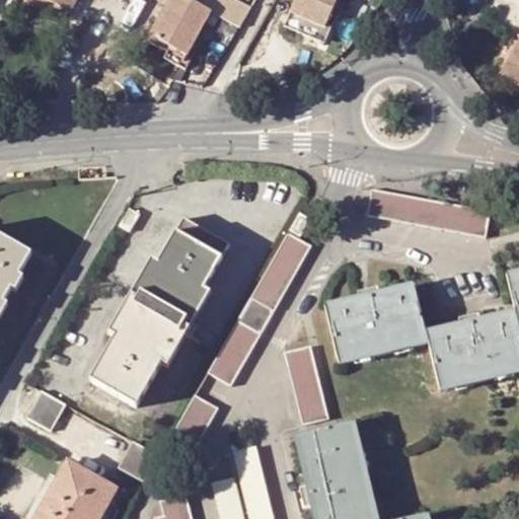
[(0,0),(0,22),(12,0),(0,0)]
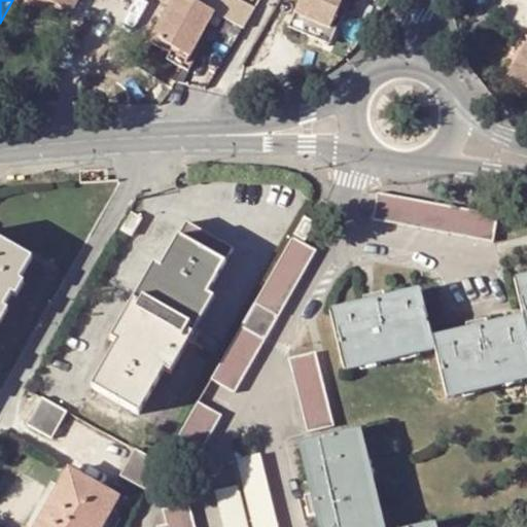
[(26,0),(64,21),(70,9),(51,0),(26,0)]
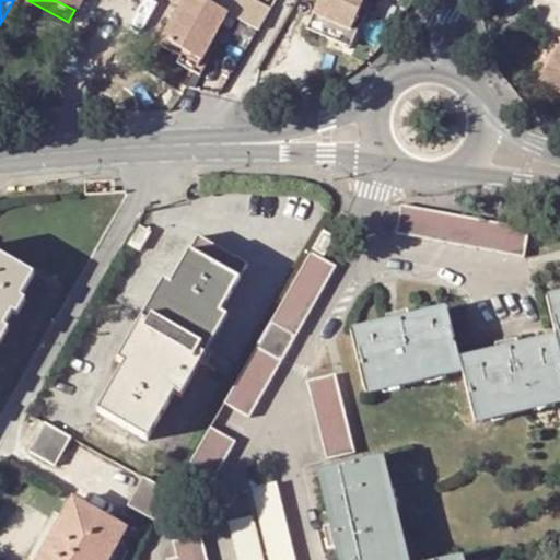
[(55,0),(74,10),(79,0),(55,0)]
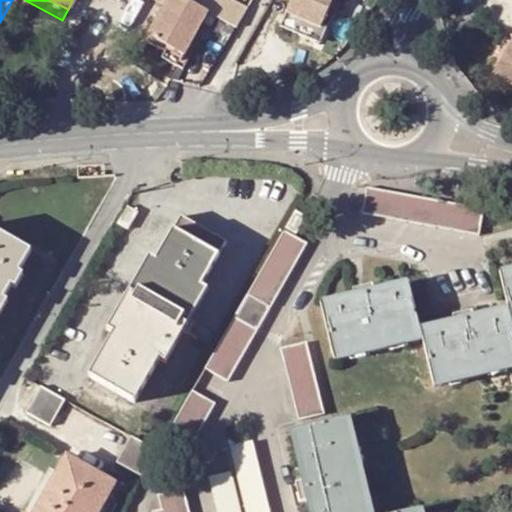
[(169,0),(169,2),(167,1),(149,35),(158,40),(179,0),(169,0)]
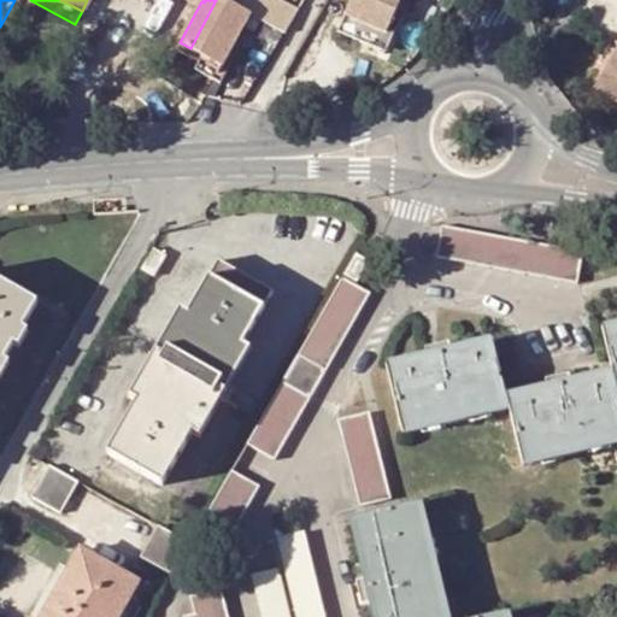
[(227,0),(216,0),(191,48),(203,54),(222,65),(251,13),(227,0)]
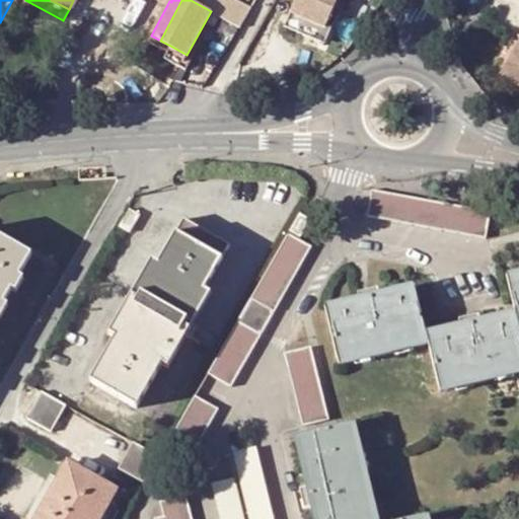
[(191,0),(211,11),(217,1),(214,0),(191,0)]
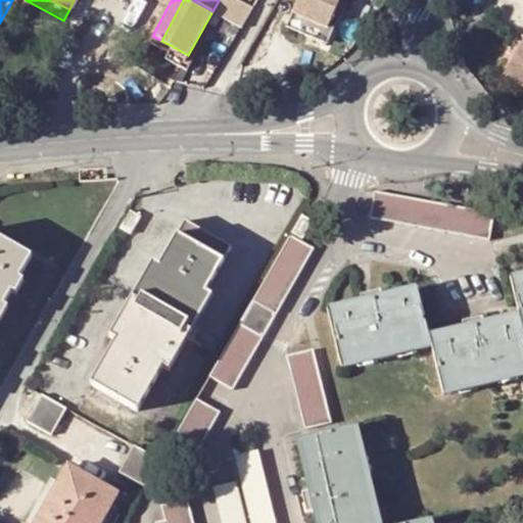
[(242,27),(252,7),(238,0),(219,0),(219,1),(212,11),(242,27)]
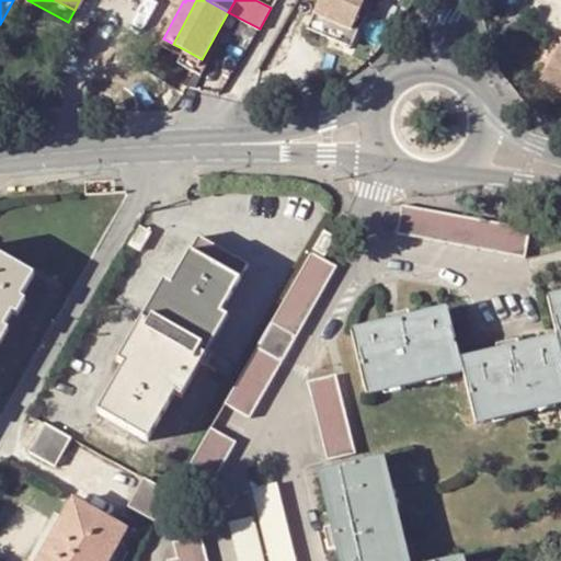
[(321,0),(316,13),(350,30),(363,0),(321,0)]
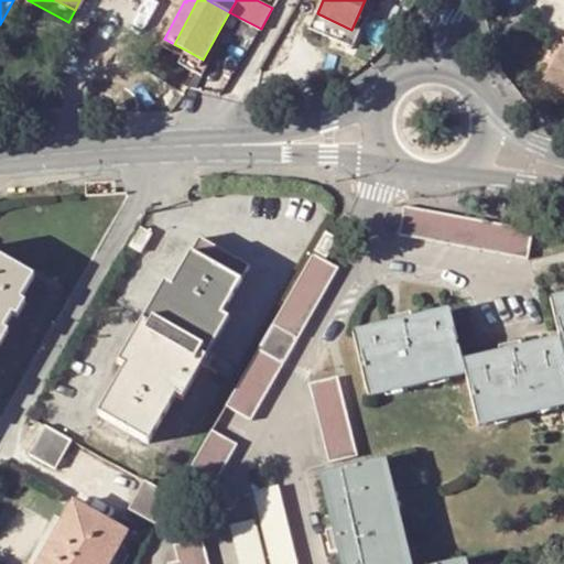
[(358,32),(351,30),(317,13),(311,28),(351,46),(358,32)]
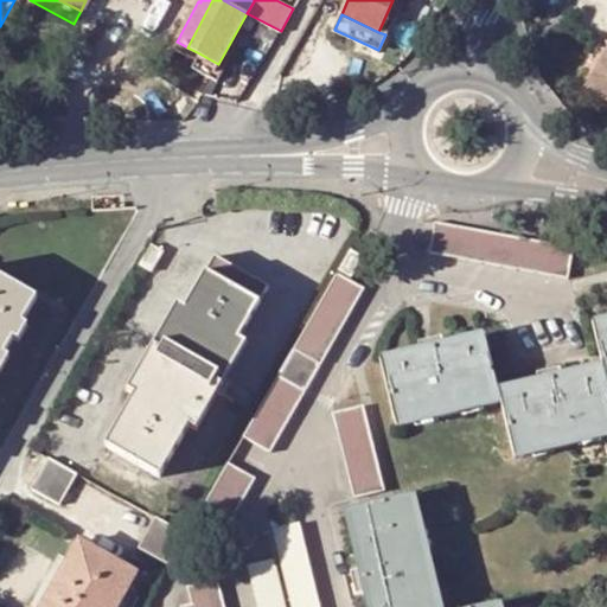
[(211,77),(218,64),(199,53),(192,68),(211,77)]
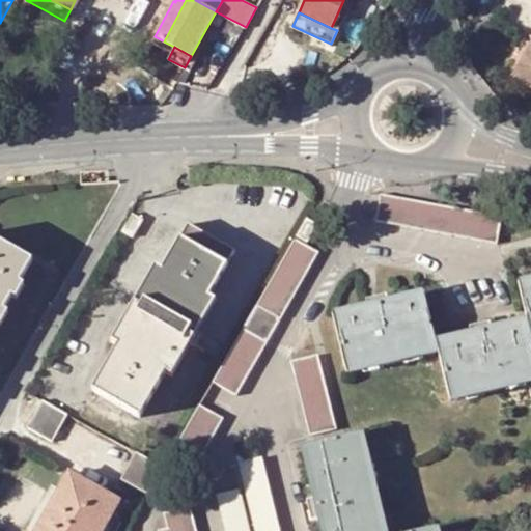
[(530,48),(529,48),(514,73),(530,82),(530,48)]
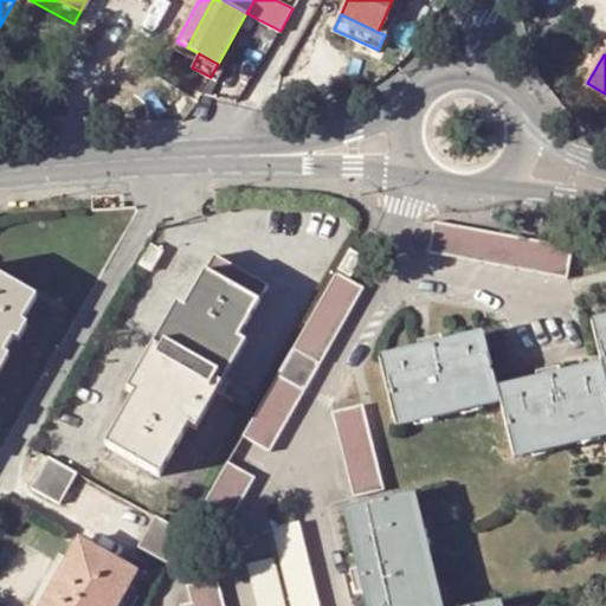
[(573,247),(437,223),(432,252),(569,277),(573,247)]
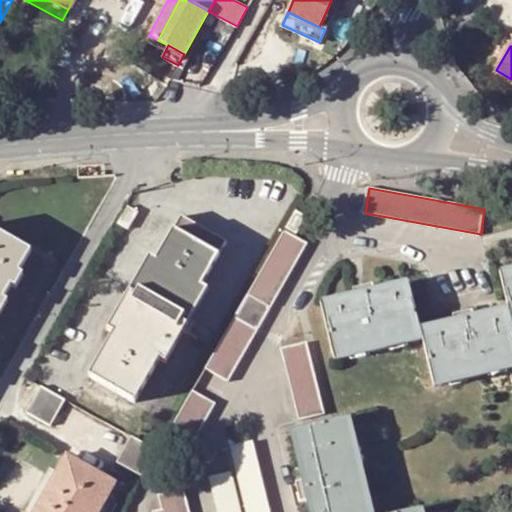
[(297,210),(287,227),(298,233),(308,216),(297,210)]
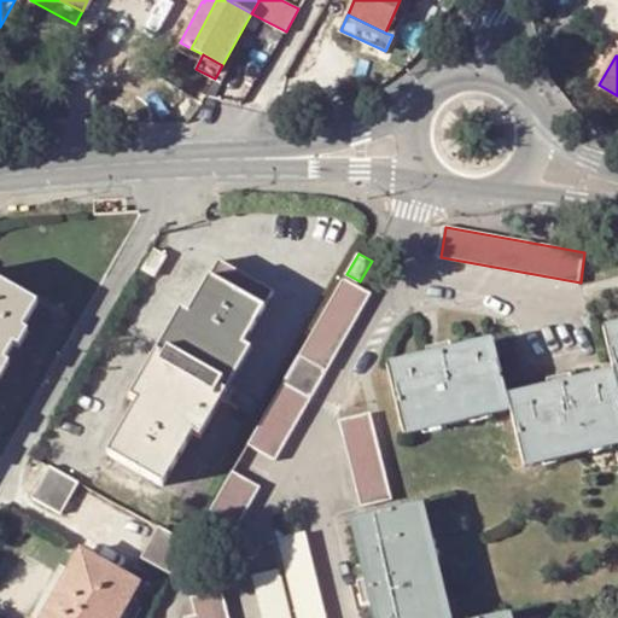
[(221,261),(191,313),(139,402),(111,453),(165,484),(196,432),(246,345),(275,293),(221,261)]
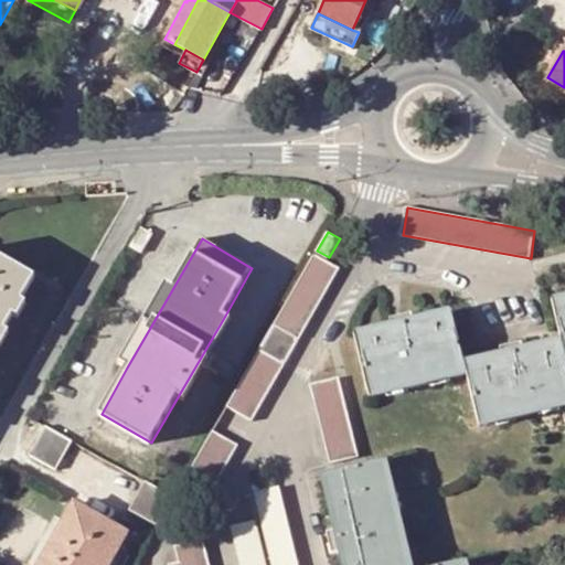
[(0,255),(0,333),(33,276),(0,255)]
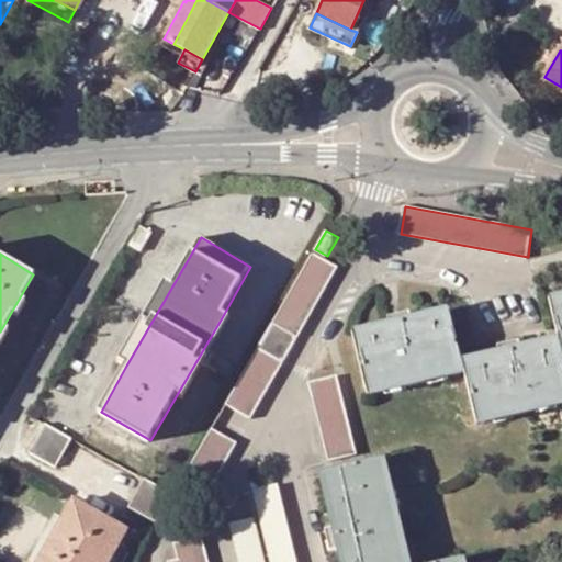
[(313,254),(272,324),(299,338),(338,269),(313,254)]
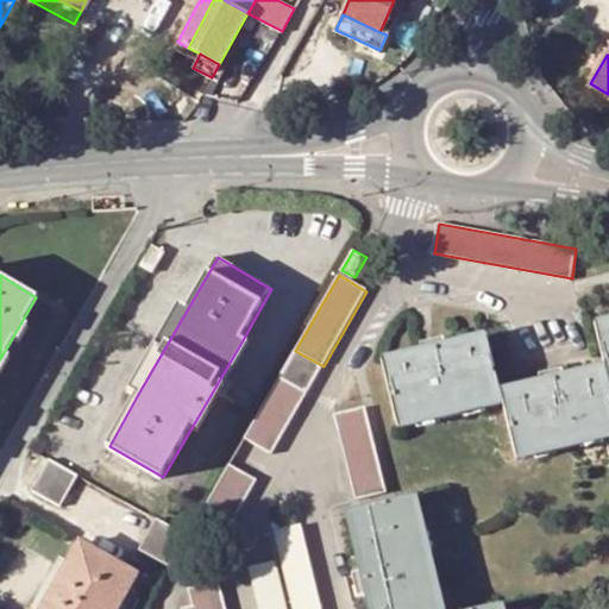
[(181,305),(131,393),(137,396),(188,308),(181,305)]
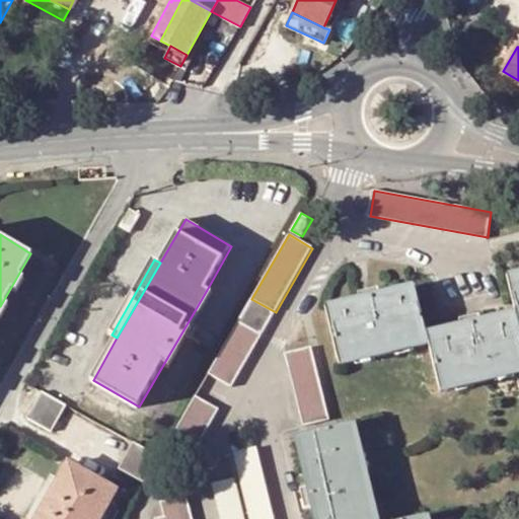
[(518,273),(508,276),(517,314),(518,323),(518,273)]
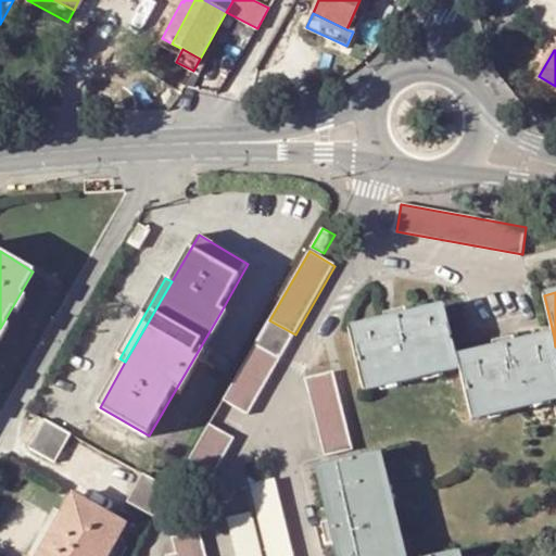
[(366,391),(460,369),(458,359),(445,308),(352,331),(366,391)]
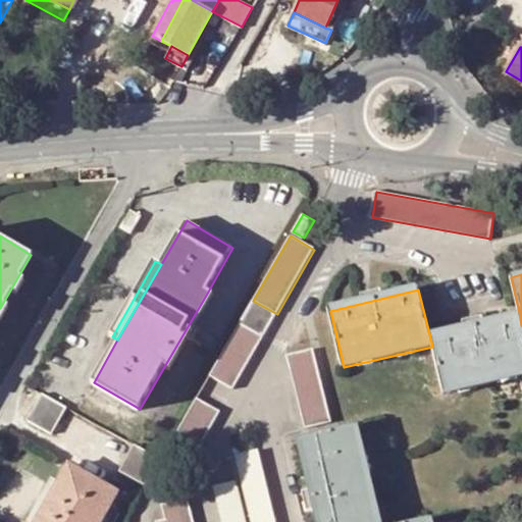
[(214,295),(208,292),(165,365),(171,369),(214,295)]
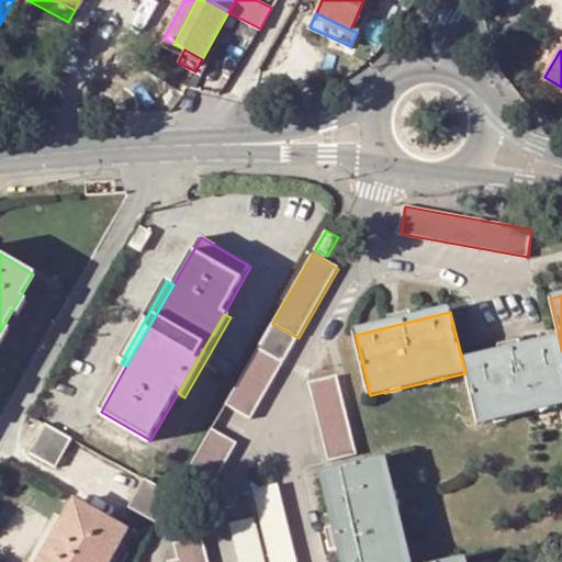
[(561,350),(560,340),(463,363),(465,373),(478,424),(561,403),(561,350)]
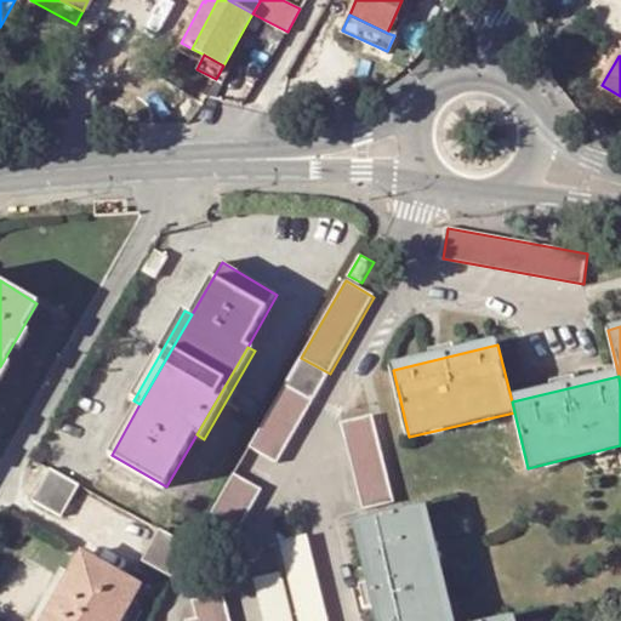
[(286,385),(251,446),(278,461),(313,400),(286,385)]
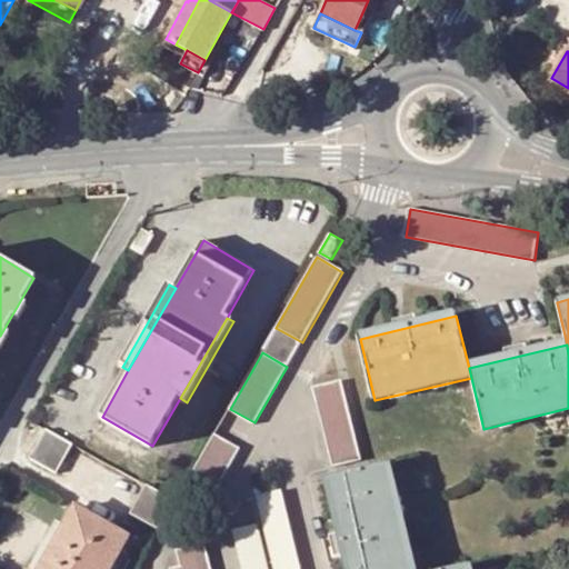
[(363,459),(343,380),(317,388),(335,467),(363,459)]
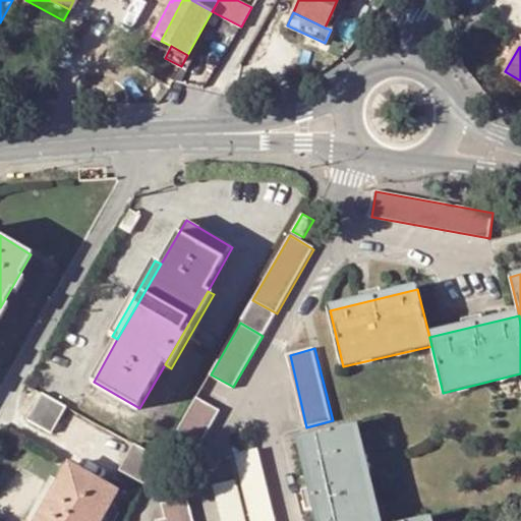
[(30,420),(53,431),(67,406),(44,394),(30,420)]
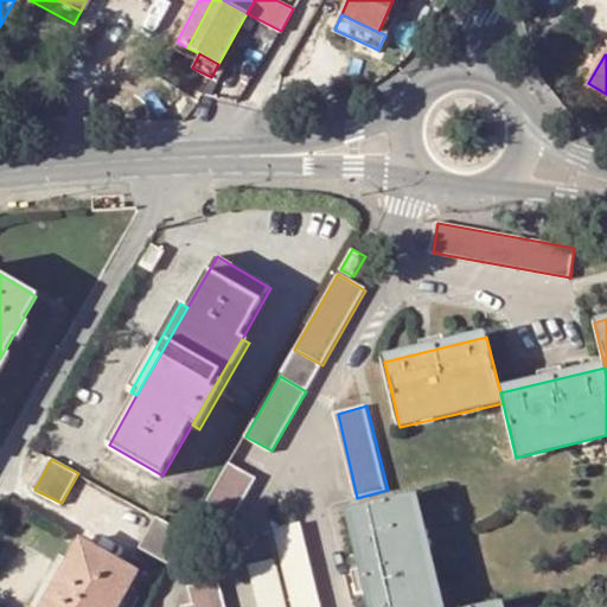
[(230,462),(196,523),(222,538),(256,479),(230,462)]
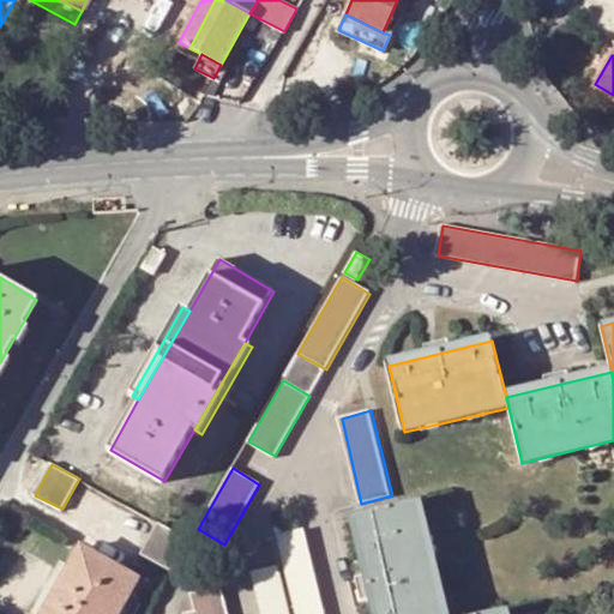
[(446,613),(421,500),(353,517),(375,613),(446,613)]
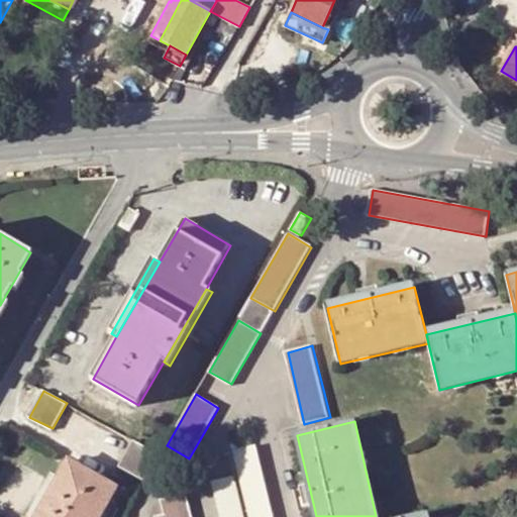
[(274,516),(255,442),(232,448),(249,516),(274,516)]
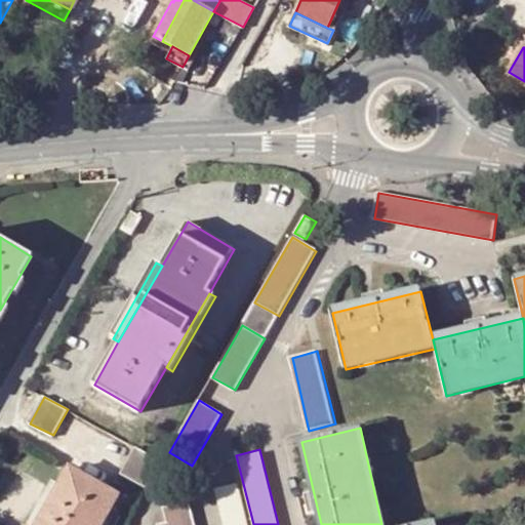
[(103,524),(118,497),(120,493),(70,466),(36,524),(103,524)]
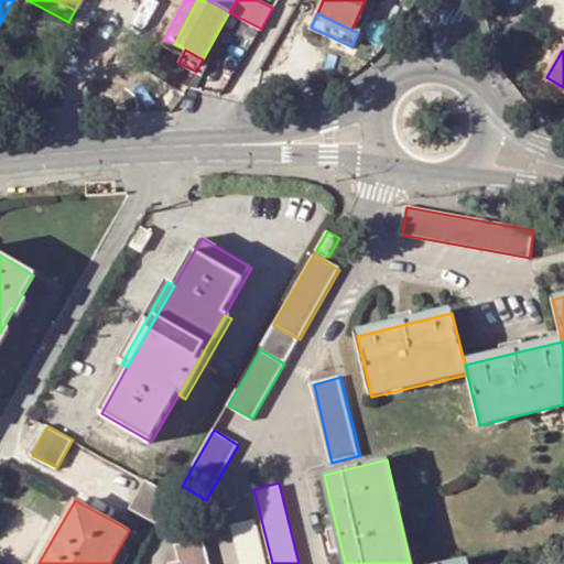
[(267,563),(256,518),(232,523),(242,563),(267,563)]
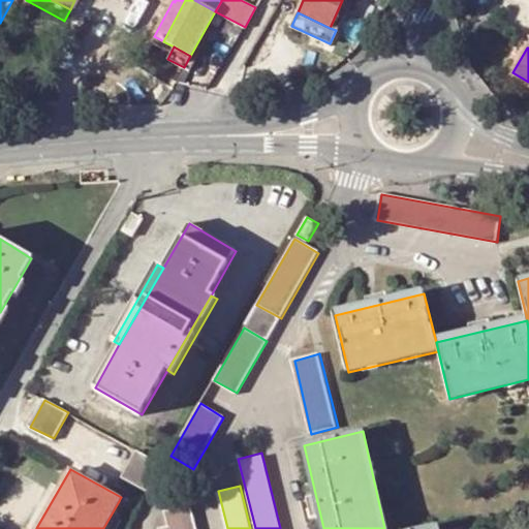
[(197,528),(192,506),(166,512),(169,526),(160,528),(197,528)]
